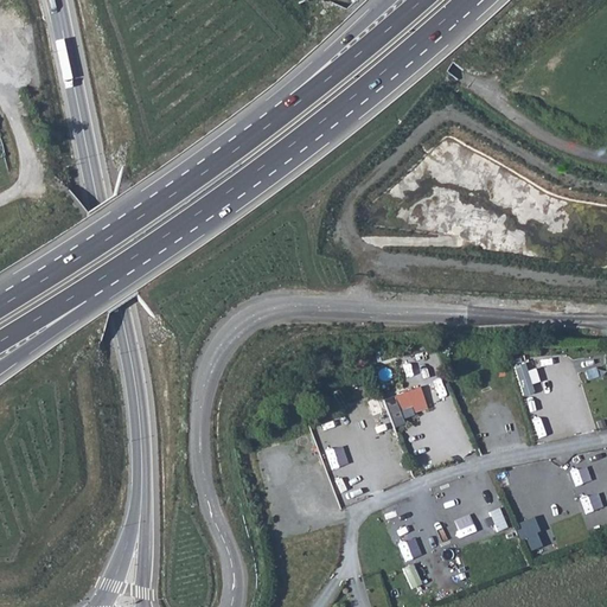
[(512,366),(522,396),(532,393),(530,385),(525,371),(523,363),(512,366)]
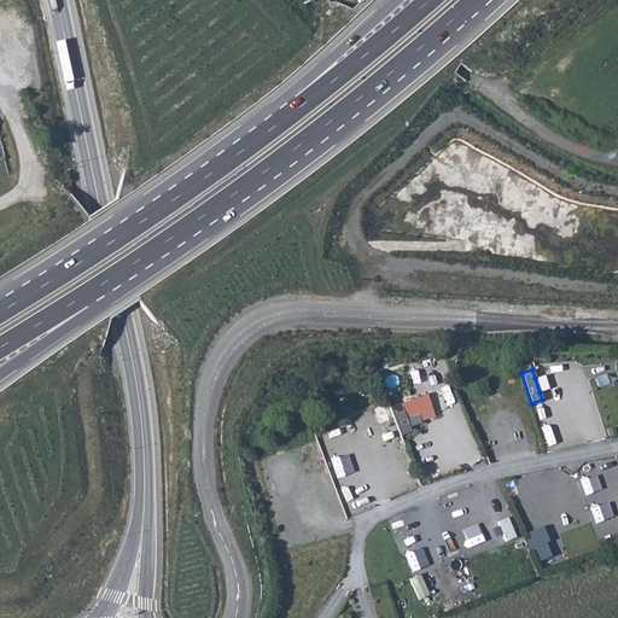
[(605,373),(594,377),(598,388),(608,383),(605,373)]
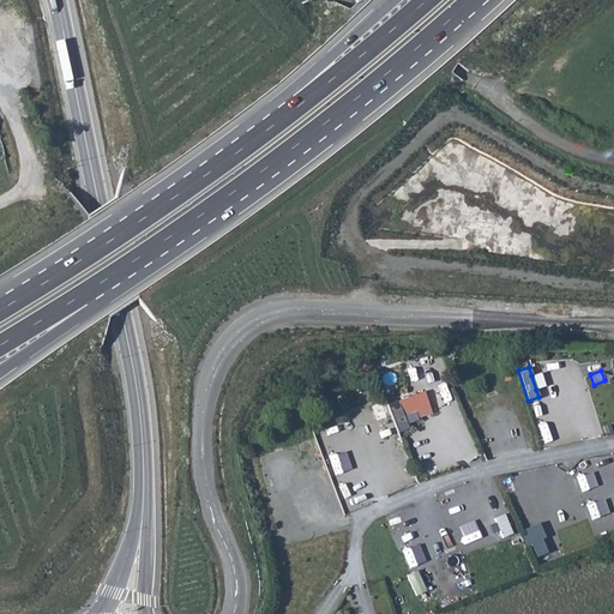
[(540,373),(531,375),(536,390),(545,387),(540,373)]
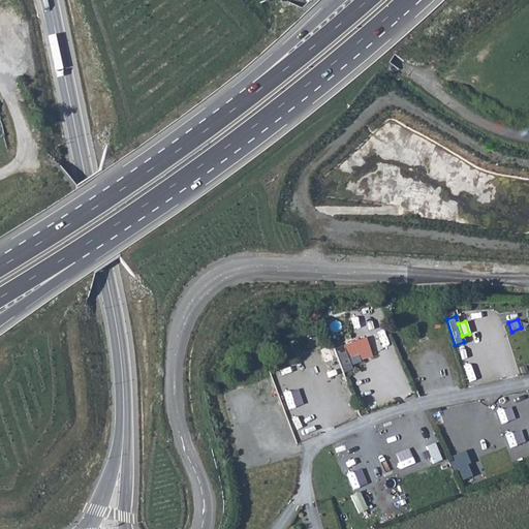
[(364,337),(342,344),(346,356),(358,352),(361,359),(370,354),(364,337)]
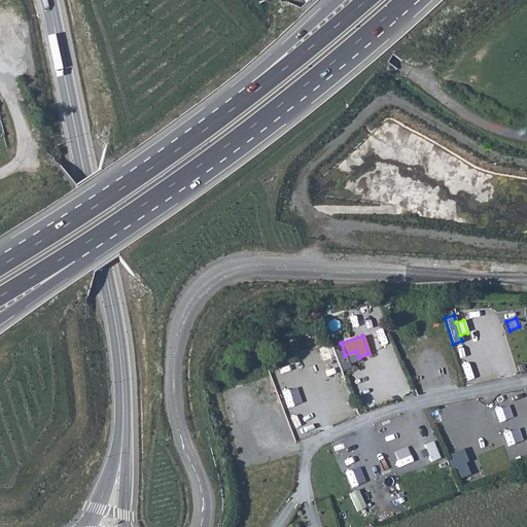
[(345,355),(341,343),(332,346),(342,371),(350,367),(345,355)]
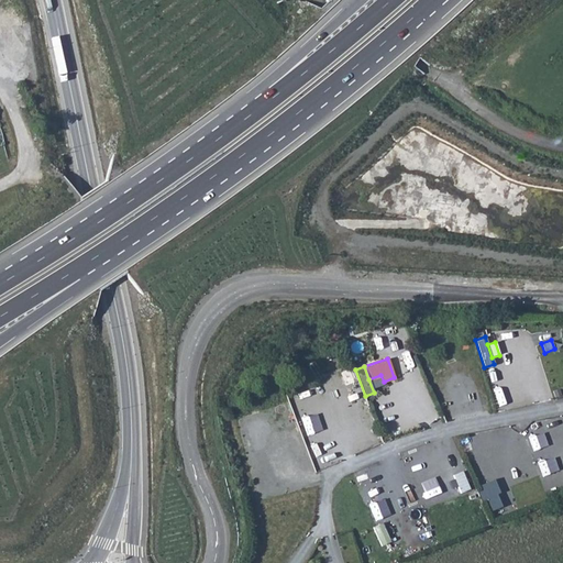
[(531,434),(534,446),(548,442),(543,430),(531,434)]
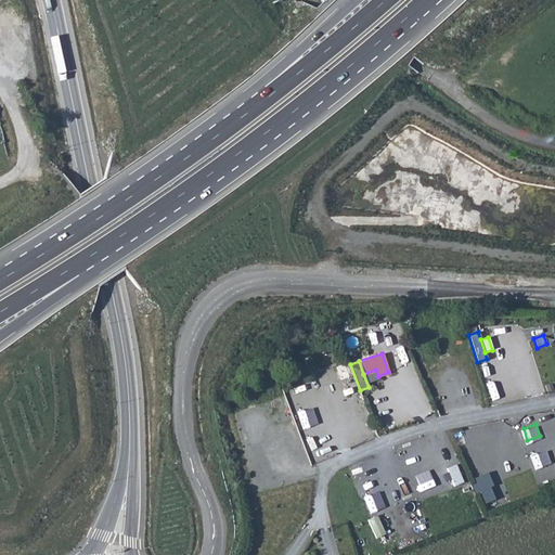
[(453,436),(457,447),(465,444),(461,433),(453,436)]
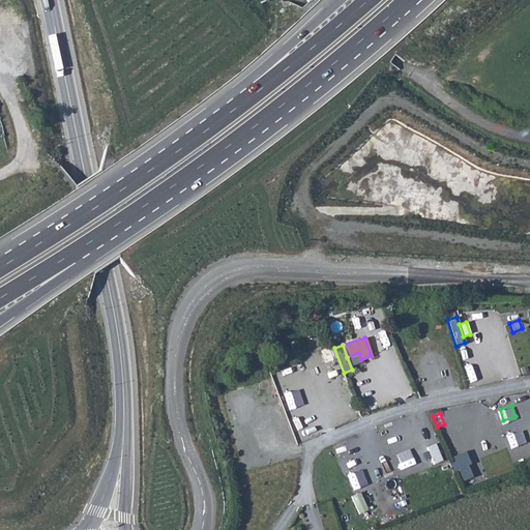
[(431,458),(434,465),(442,461),(435,443),(425,447),(428,450),(422,452),(425,460),(431,458)]
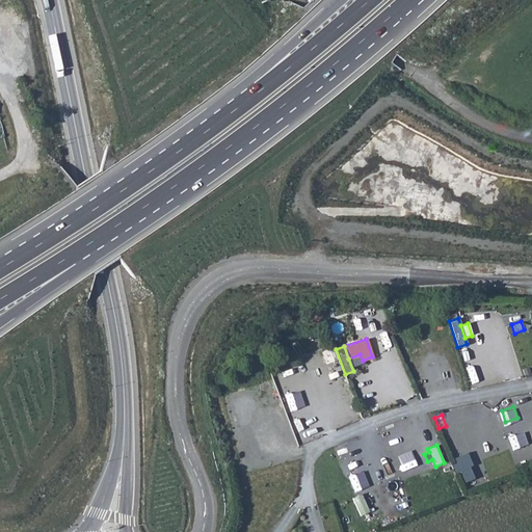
[(417,453),(403,458),(409,473),(423,468),(417,453)]
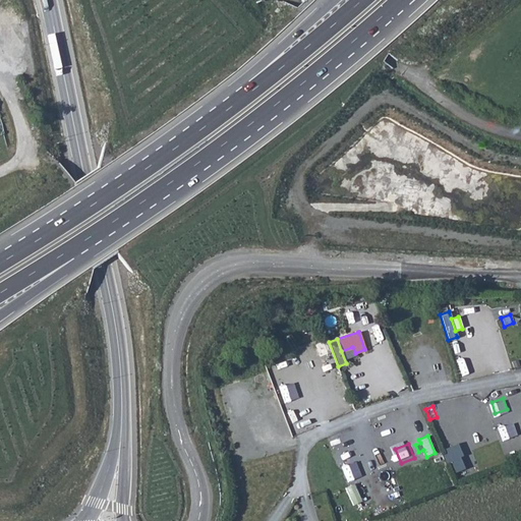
[(446,463),(450,461),(455,472),(464,469),(459,457),(461,456),(456,445),(445,450),(447,454),(443,456),(446,463)]
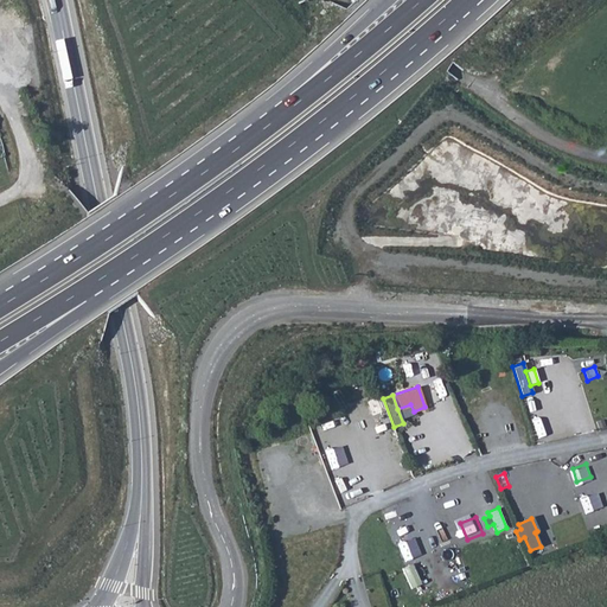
[(402,569),(411,588),(421,585),(411,564),(402,569)]
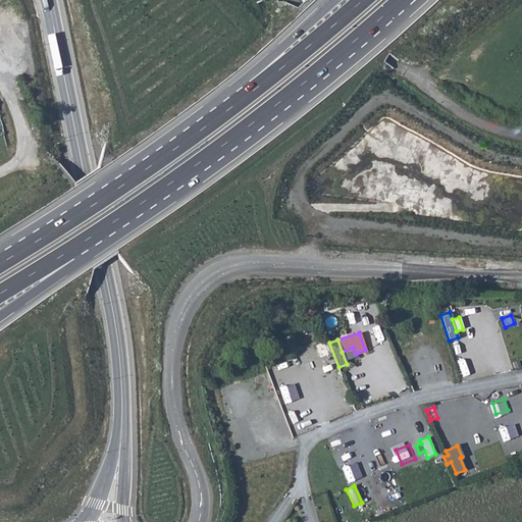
[(387,488),(373,494),(379,508),(393,502),(387,488)]
